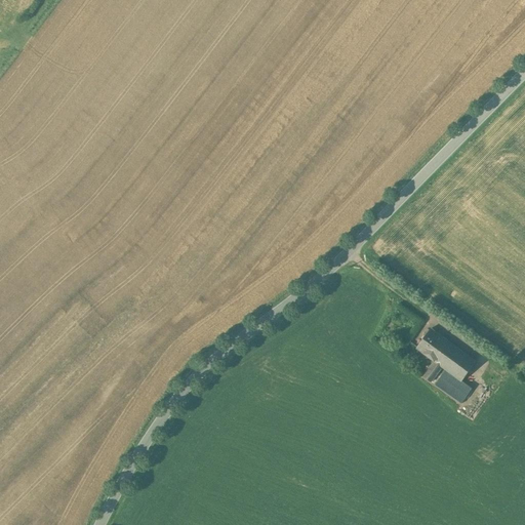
[(477,361),(432,328),(417,349),(435,361),(443,367),(461,381),(462,380),(477,361)]
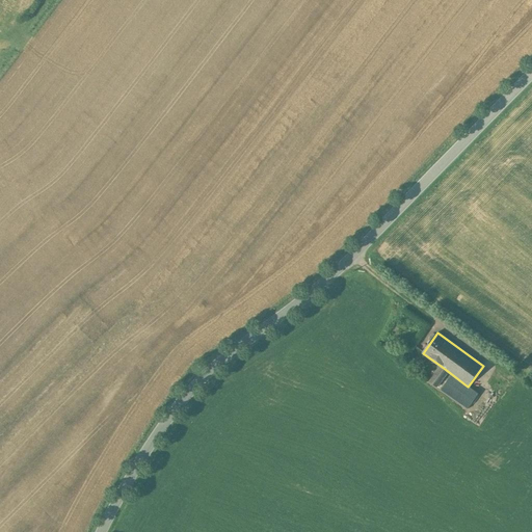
[(410,352),(403,362),(408,366),(416,356),(410,352)]
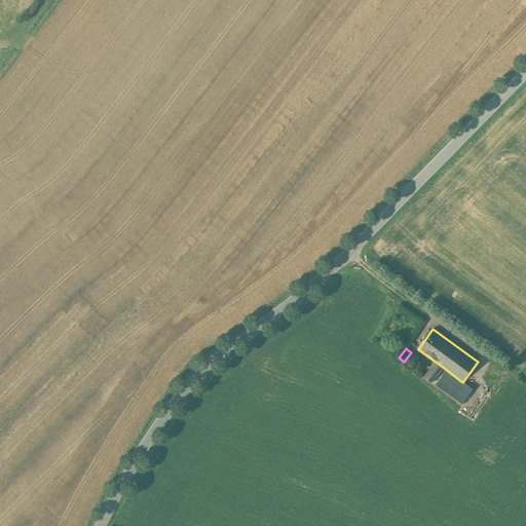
[(436,362),(424,377),(433,383),(444,368),(436,362)]
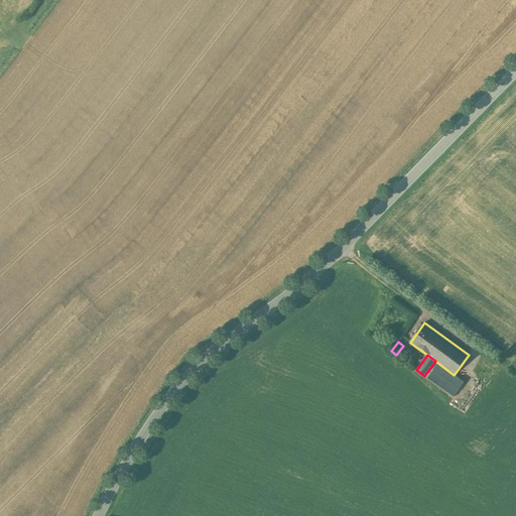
[(454,375),(435,361),(424,376),(454,397),(465,382),(455,374),(454,375)]
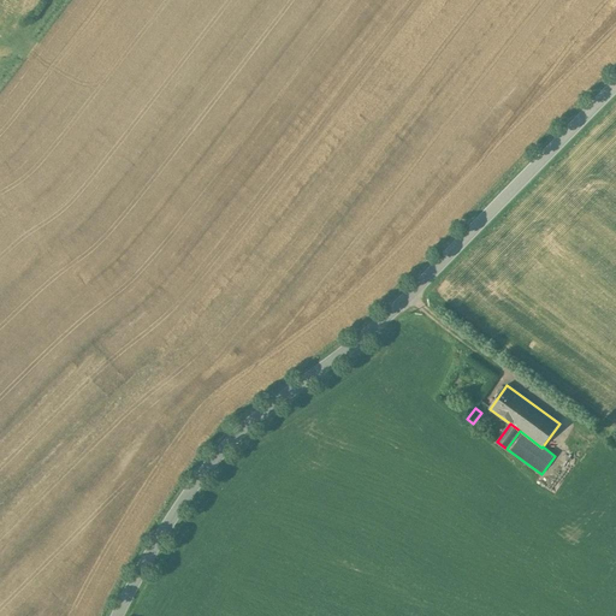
[(485,510),(477,522),(485,528),(493,516),(485,510)]
